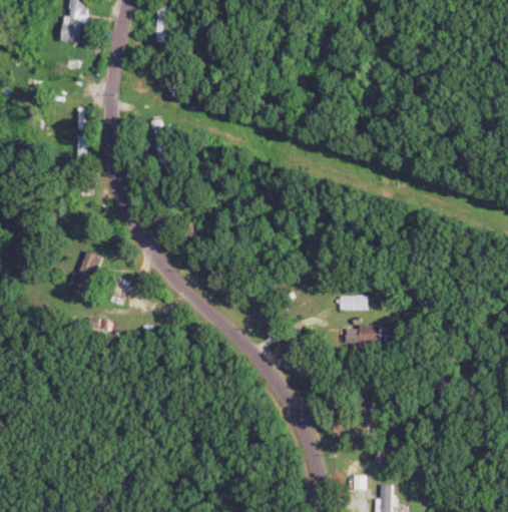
[(61,40),(81,41),(82,0),(68,0),(67,14),(62,14),(61,40)]
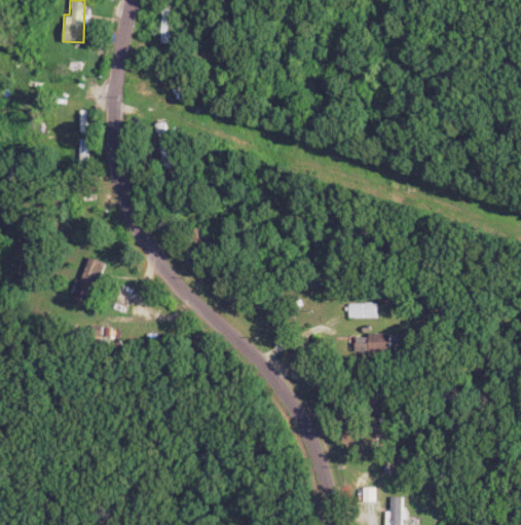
[(86,138),(74,138),(74,167),(86,167),(86,138)]
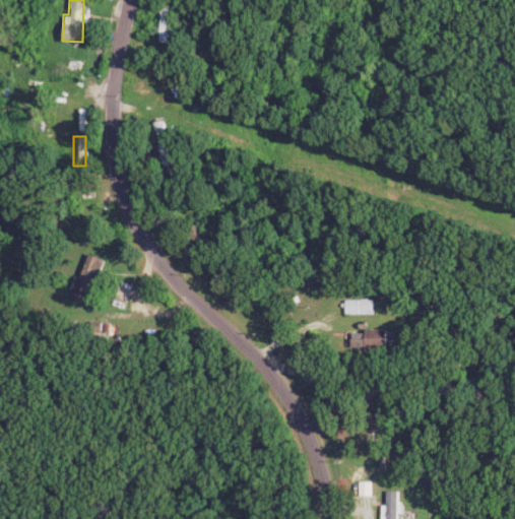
[(104,259),(87,252),(70,298),(85,304),(104,259)]
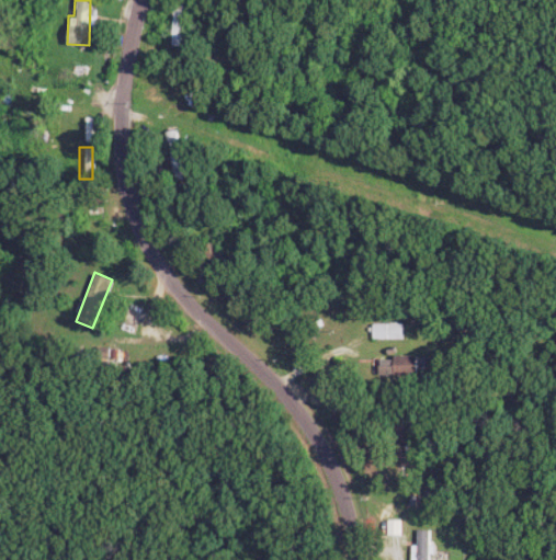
[(403,323),(371,323),(371,339),(403,339),(403,323)]
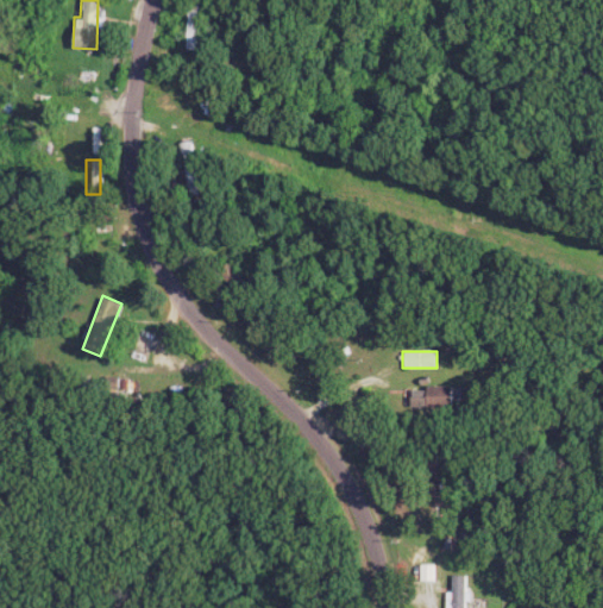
[(458,387),(412,387),(412,406),(458,406),(458,387)]
